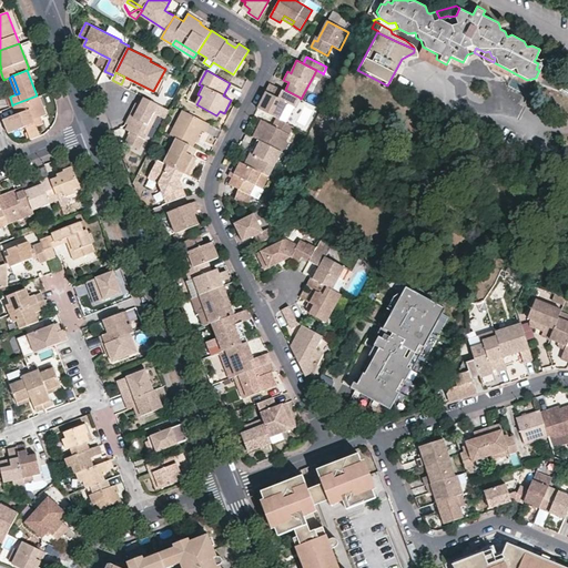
[(124,77),(121,84),(129,89),(133,81),(124,77)]
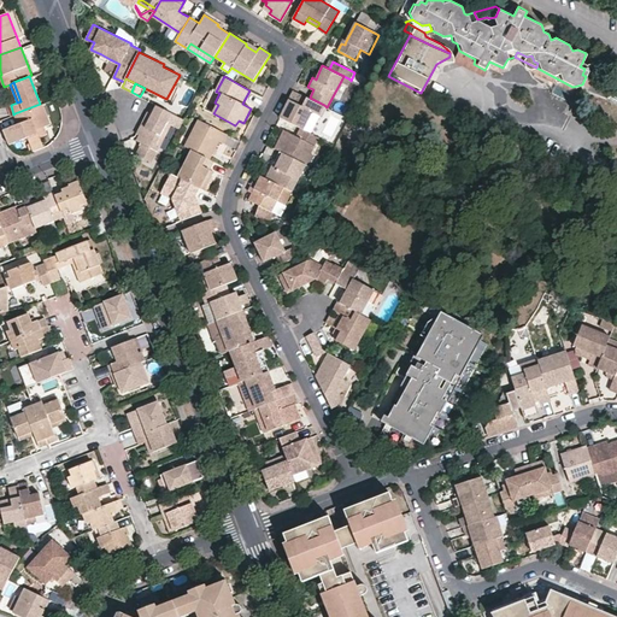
[(300,128),(304,129),(312,112),(316,113),(318,116),(321,111),(324,105),(310,98),(306,97),(303,106),(289,99),(287,103),(280,117),(300,128)]
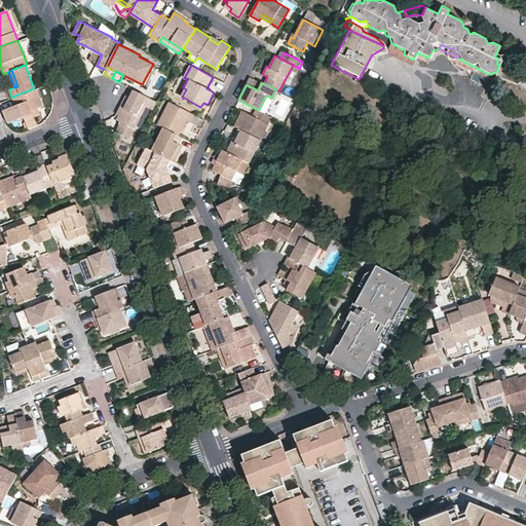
[(15,105),(3,110),(5,115),(8,123),(24,117),(28,128),(37,125),(34,117),(31,111),(37,108),(43,106),(36,87),(34,88),(12,97),(15,105)]
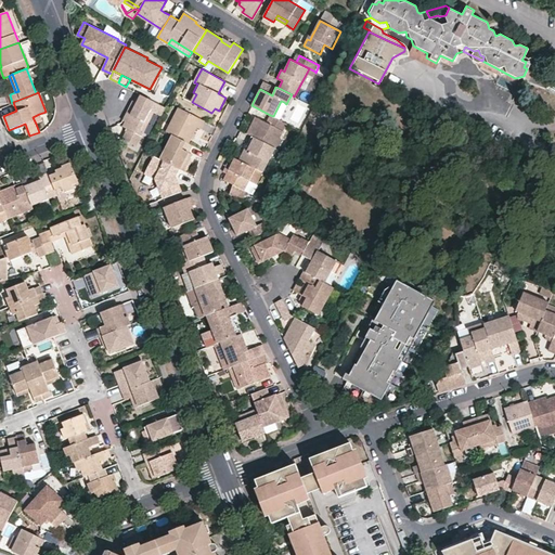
[(130,105),(124,119),(126,120),(123,126),(128,128),(123,139),(138,146),(144,132),(141,130),(145,121),(150,123),(155,111),(163,115),(166,107),(141,94),(138,101),(134,107),(130,105)]
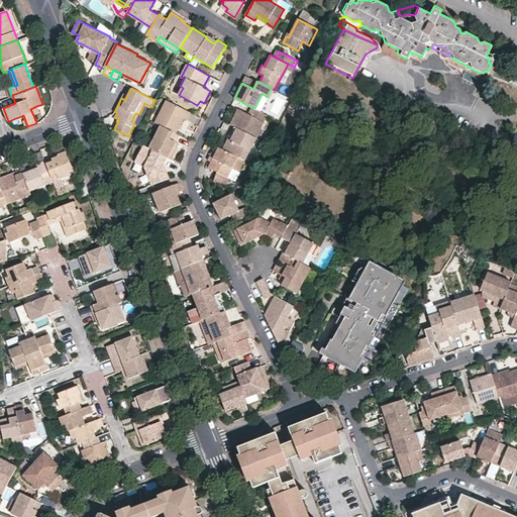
[(265,95),(262,94),(254,108),(257,109),(265,95)]
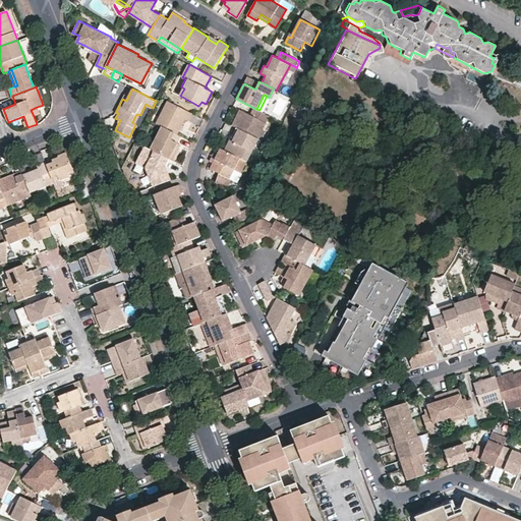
[(157,123),(163,126),(177,133),(185,119),(189,121),(193,113),(168,101),(157,123)]
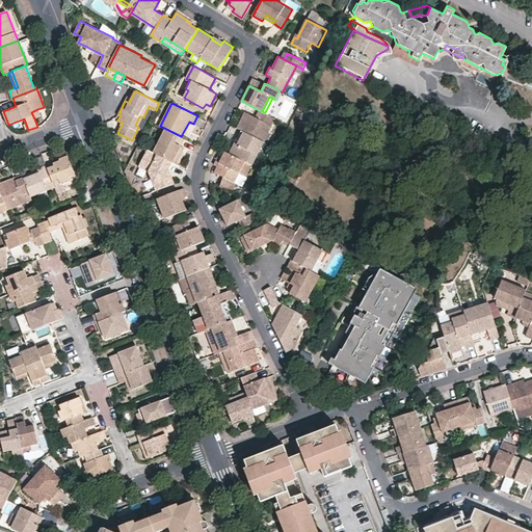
[(41,115),(37,109),(31,112),(34,118),(41,115)]
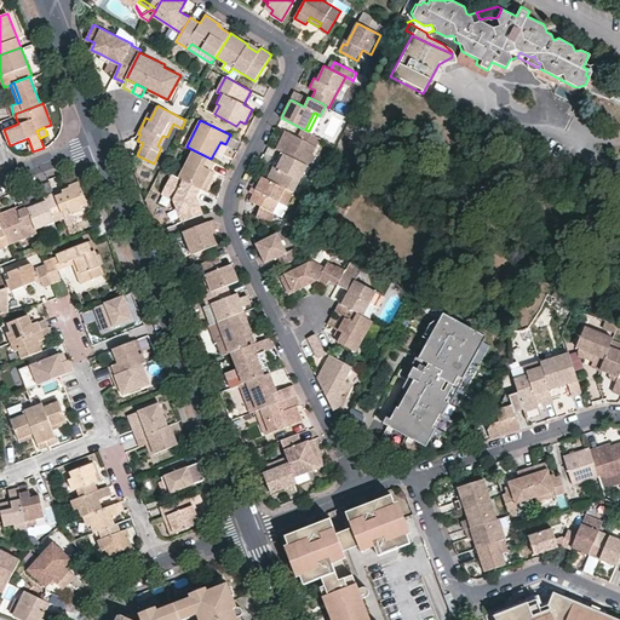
[(309,131),(305,130),(302,138),(298,137),(286,130),(276,149),(281,151),(310,167),(311,166),(310,166),(315,155),(313,154),(320,138),(309,131)]
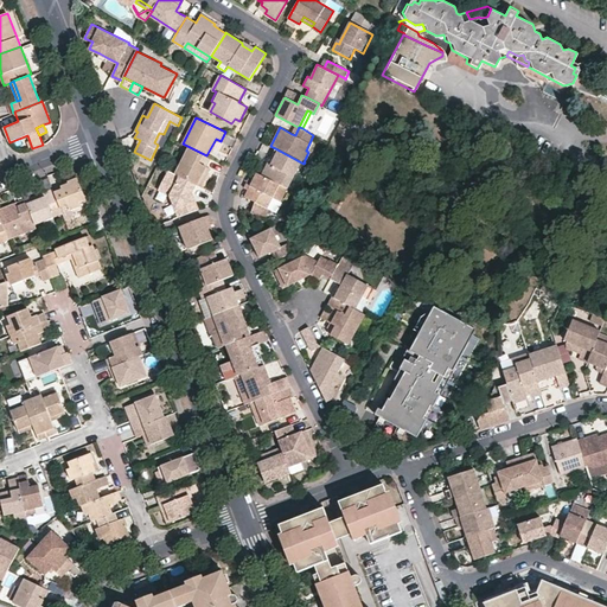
[(198,185),(199,185),(205,174),(202,173),(206,166),(210,158),(206,155),(190,147),(176,173),(198,185)]
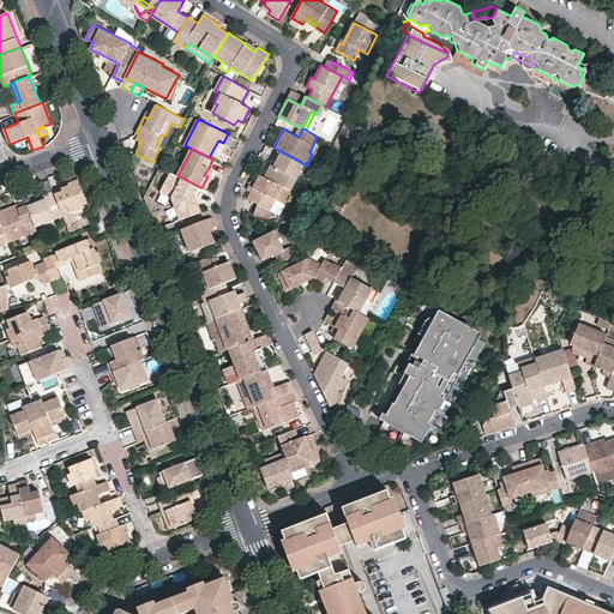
[(307,166),(278,150),(265,176),(266,178),(290,190),(300,172),(304,174),(307,166)]
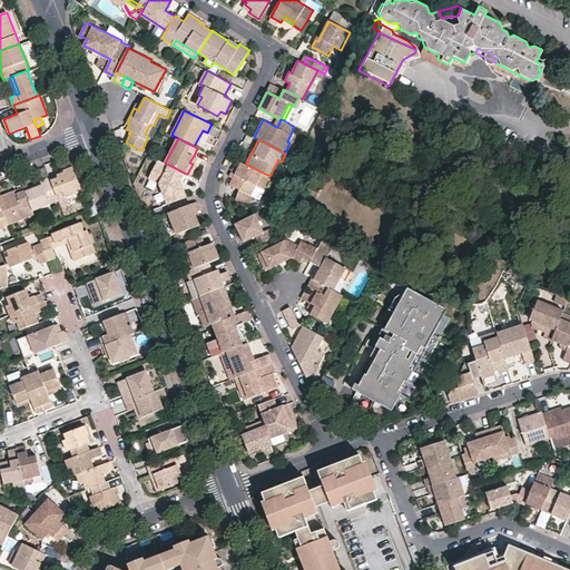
[(186,174),(165,163),(159,159),(149,178),(160,184),(168,204),(188,196),(185,188),(183,189),(180,184),(183,180),(186,174)]
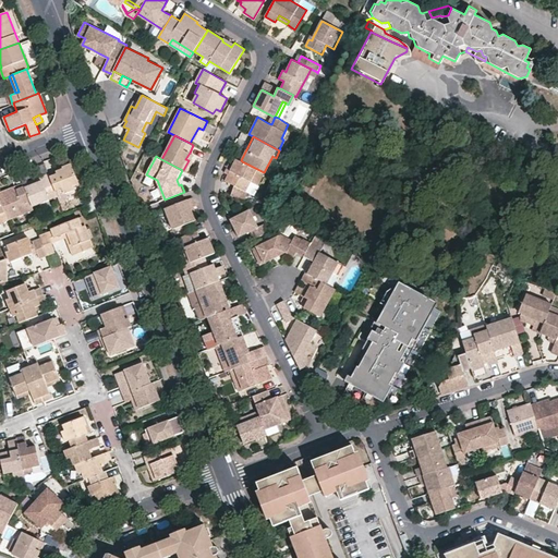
[(231,195),(245,198),(249,193),(245,192),(252,180),(259,183),(265,173),(264,172),(242,161),(241,160),(235,158),(232,166),(228,173),(225,180),(233,185),(231,195)]
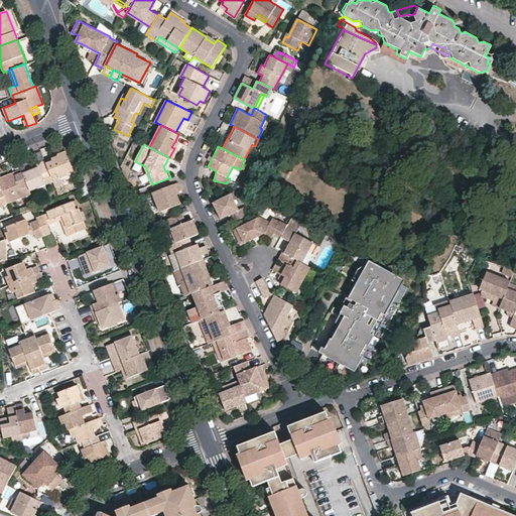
[(52,160),(46,163),(50,175),(52,178),(54,177),(57,175),(59,179),(68,176),(67,173),(72,170),(65,152),(58,155),(51,158),(52,160)]
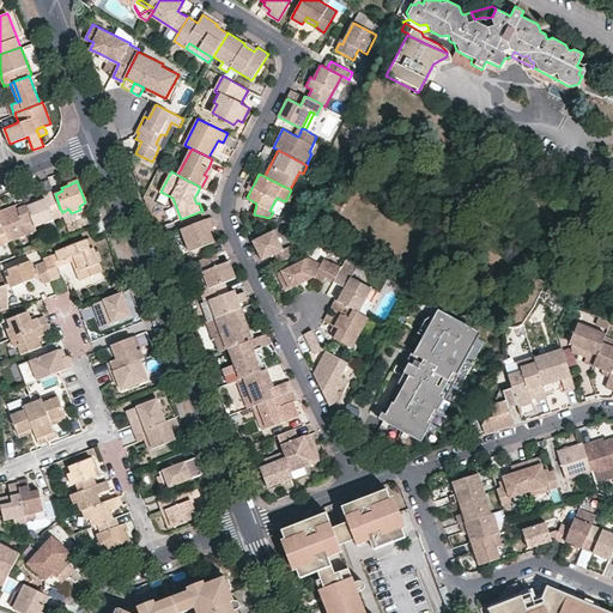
[(55,194),(54,192),(44,195),(46,199),(28,206),(36,228),(54,219),(50,211),(60,208),(55,194)]
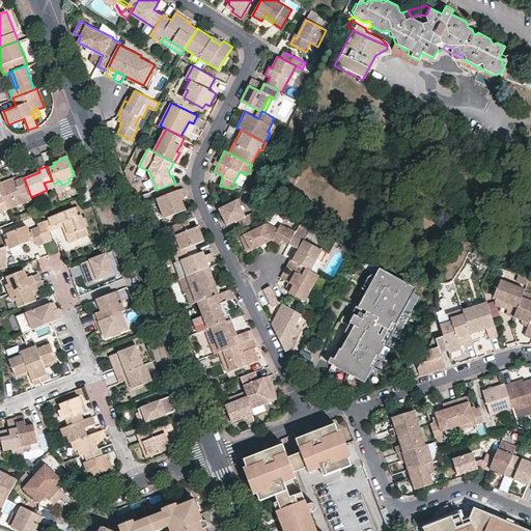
[(38,169),(23,175),(24,178),(39,172),(38,169)]
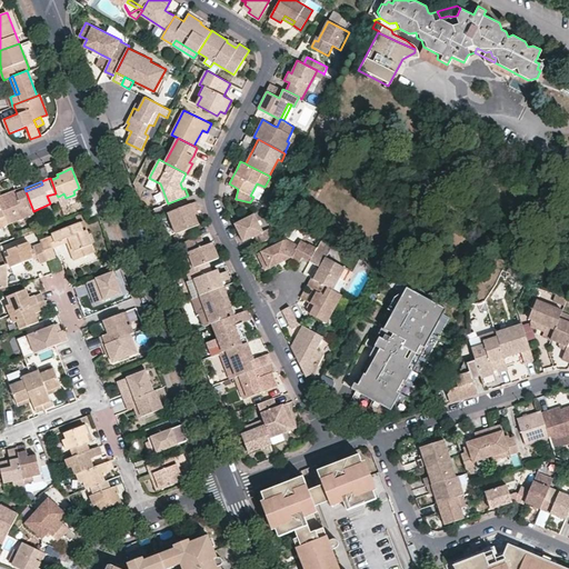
[(26,191),(25,188),(0,197),(0,201),(9,226),(36,216),(33,211),(26,191)]
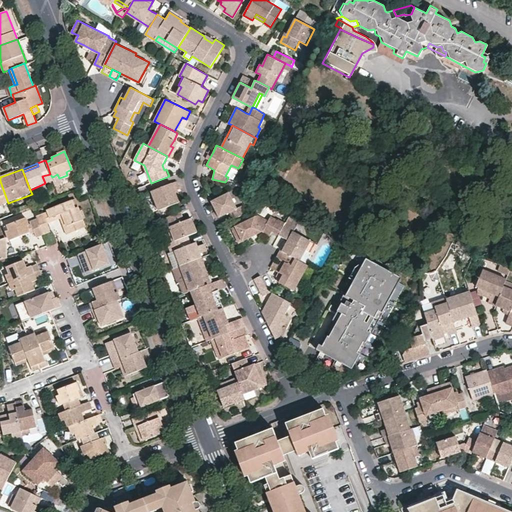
[(0,181),(0,206),(8,203),(0,181)]
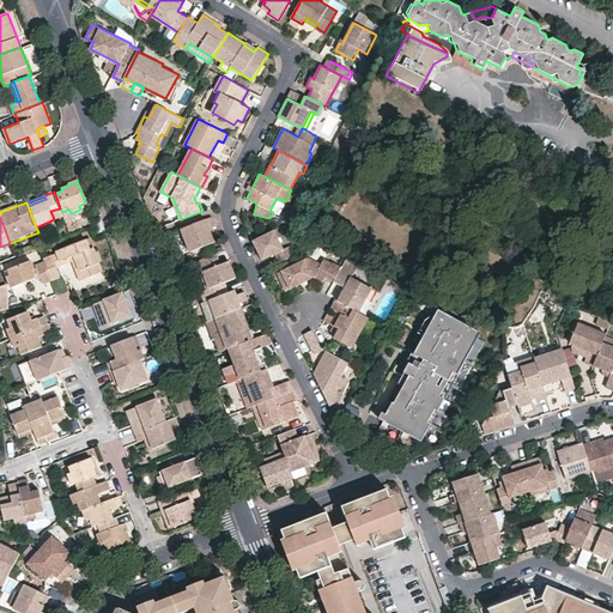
[(212,217),(181,229),(189,250),(217,240),(213,231),(210,232),(208,229),(212,226),(214,225),(212,217)]
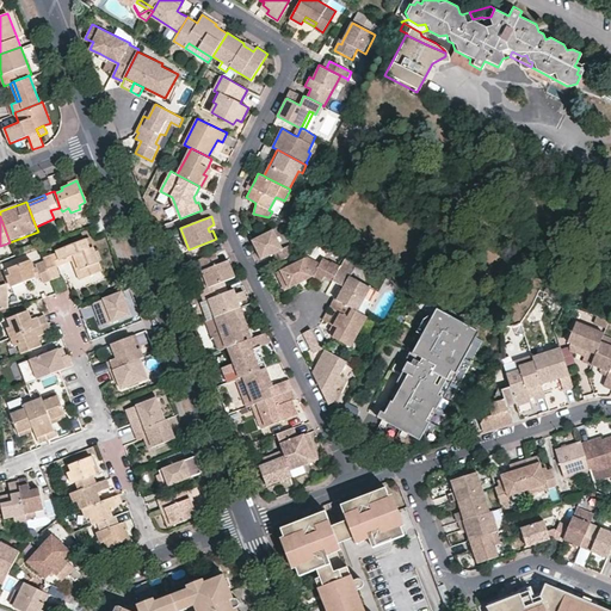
[(104,229),(100,218),(93,221),(98,232),(104,229)]
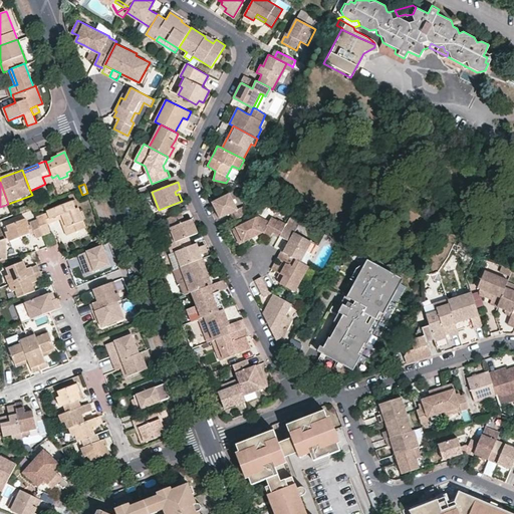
[(239,209),(231,194),(213,203),(215,207),(217,211),(219,210),(223,219),(231,215),(234,220),(247,214),(243,207),(239,209)]
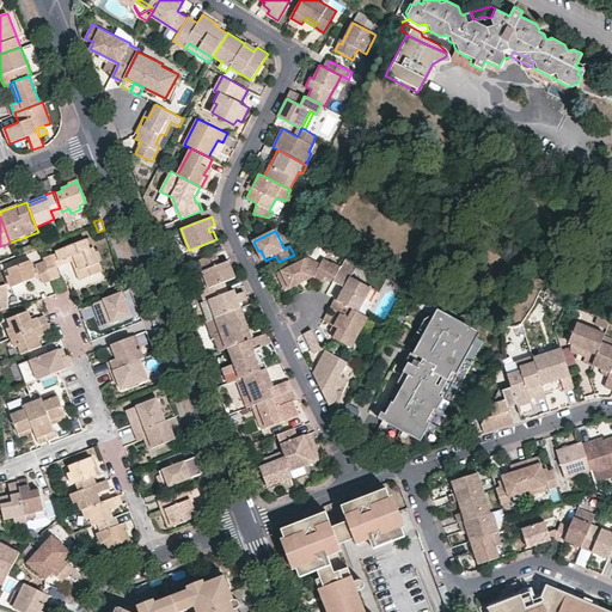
[(79,270),(99,263),(93,249),(90,250),(86,238),(56,250),(56,254),(43,258),(44,262),(51,281),(60,277),(57,269),(55,264),(74,257),(79,270)]
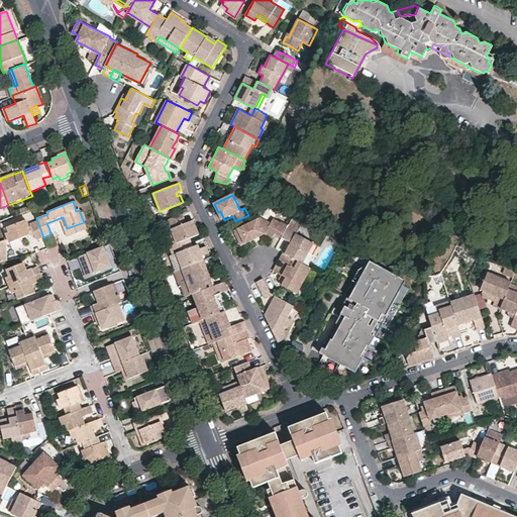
[(178,215),(165,220),(169,230),(172,229),(177,243),(190,238),(198,234),(193,221),(186,224),(182,225),(178,215)]
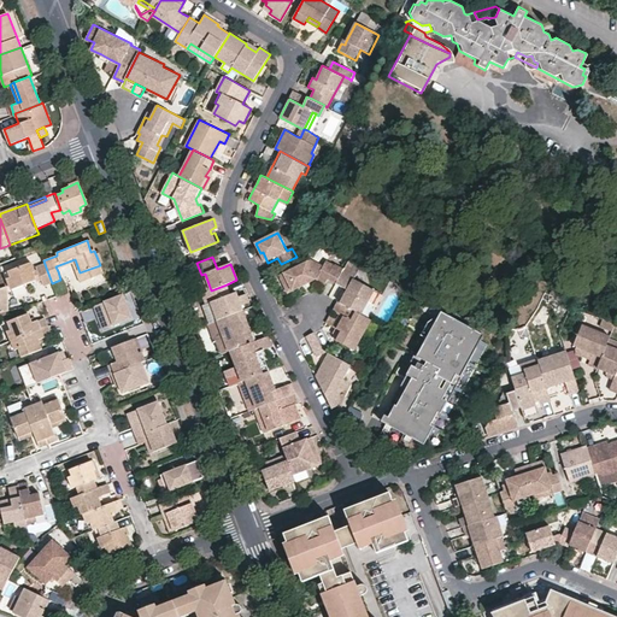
[(72,265),(76,275),(80,272),(75,259),(56,266),(58,271),(72,265)]
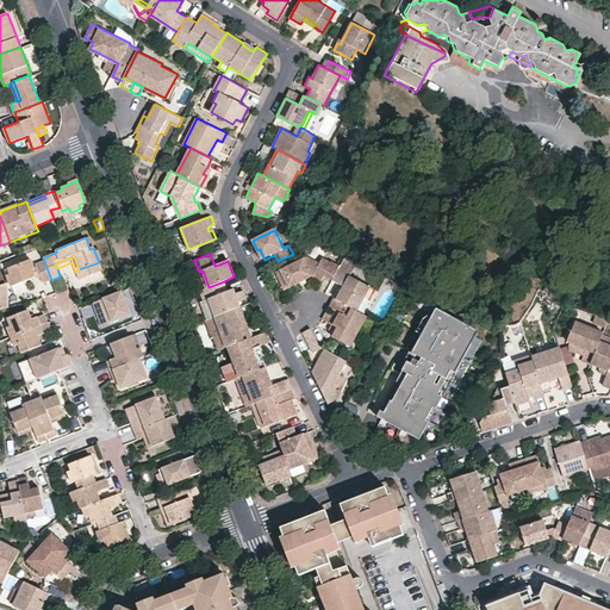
[(321,262),(309,256),(277,272),(285,290),(303,280),(302,277),(305,274),(307,279),(312,275),(322,280),(324,275),(332,279),(340,265),(332,261),(331,261),(323,256),(321,262)]
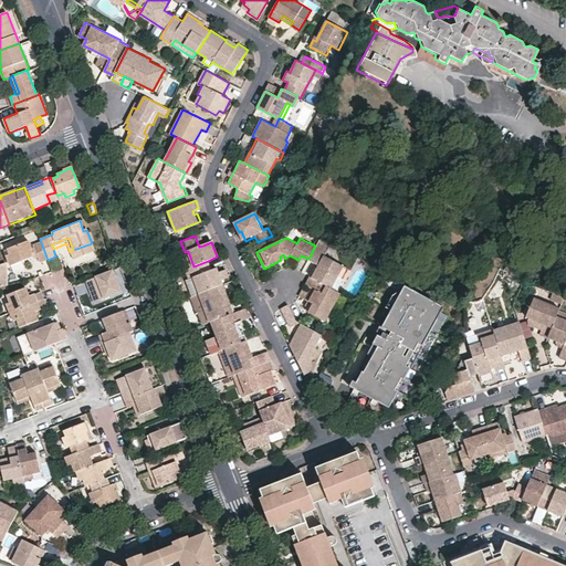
[(11,264),(32,257),(29,249),(30,248),(28,241),(8,249),(10,254),(7,255),(11,264)]
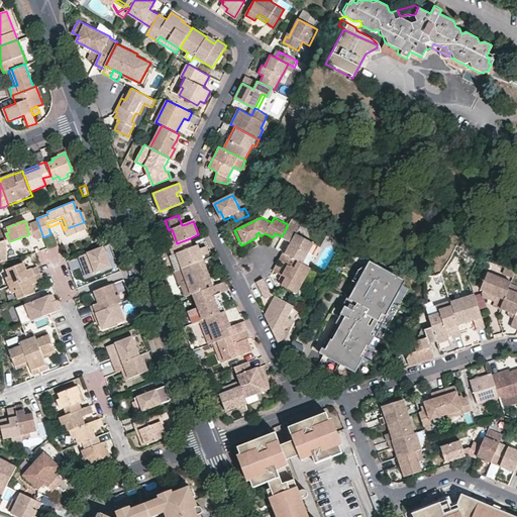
[(43,237),(37,221),(30,223),(30,225),(33,232),(36,240),(43,237)]
